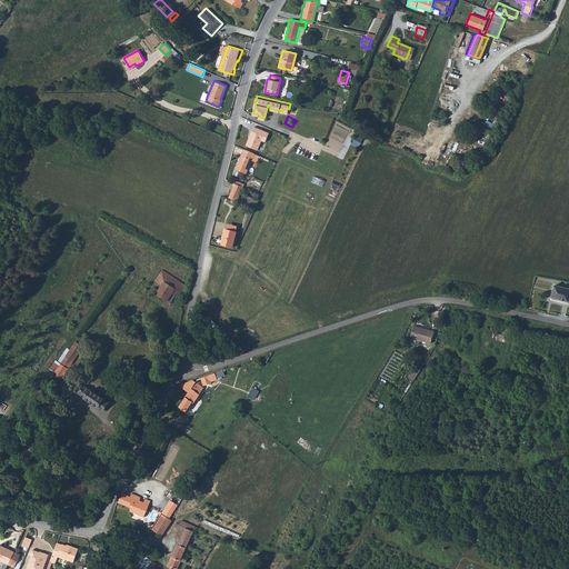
[(253,127),(246,146),(258,151),(261,141),(265,142),(269,133),(253,127)]
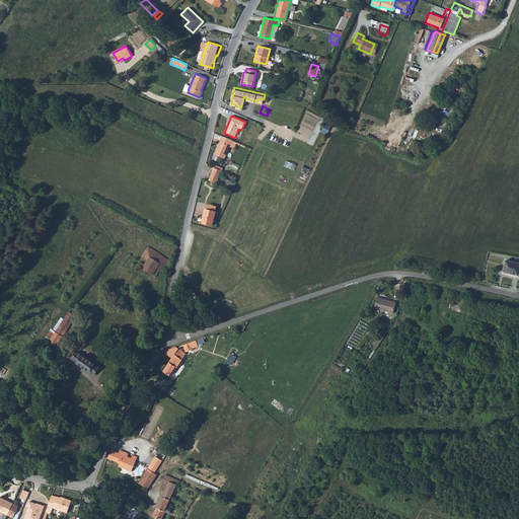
[(328,135),(332,126),(325,122),(320,131),(328,135)]
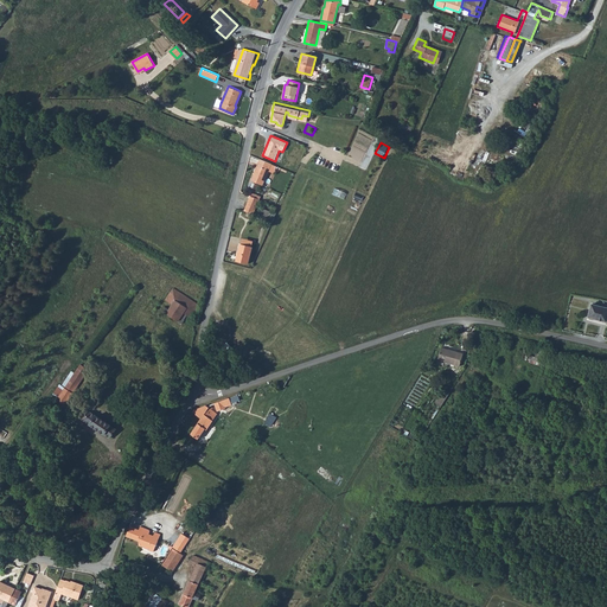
[(276,166),(260,159),(257,166),(255,173),(254,173),(250,181),(262,186),(268,171),(273,173),(276,166)]
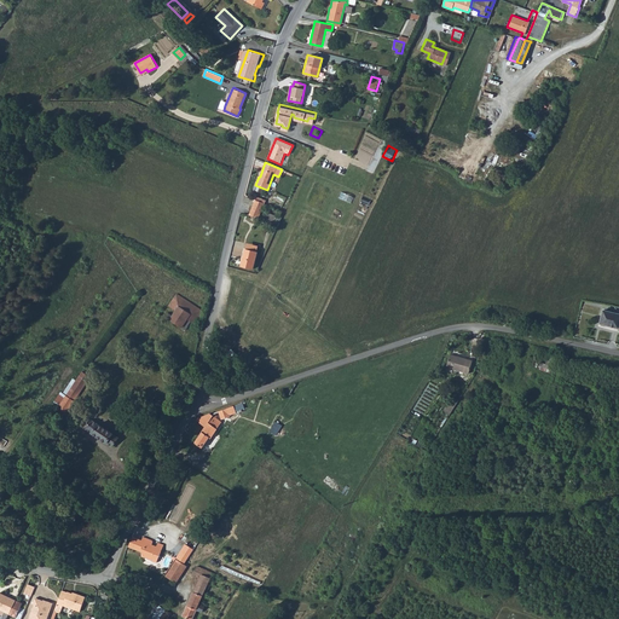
[(254,197),(247,217),(259,220),(265,204),(266,202),(254,197)]
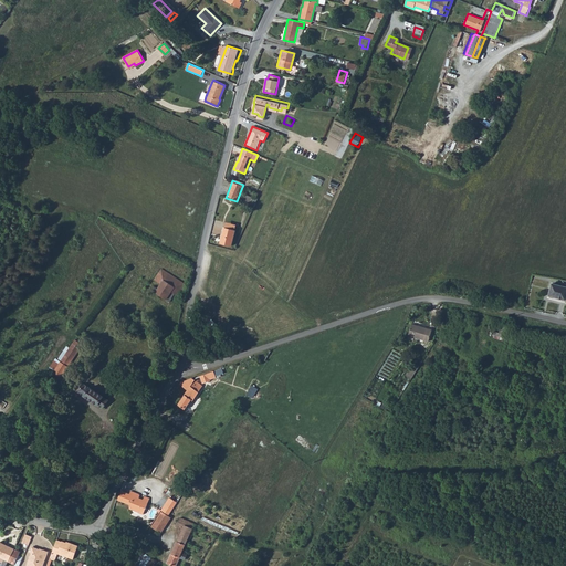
[(241,197),(239,202),(251,207),(253,200),(241,197)]
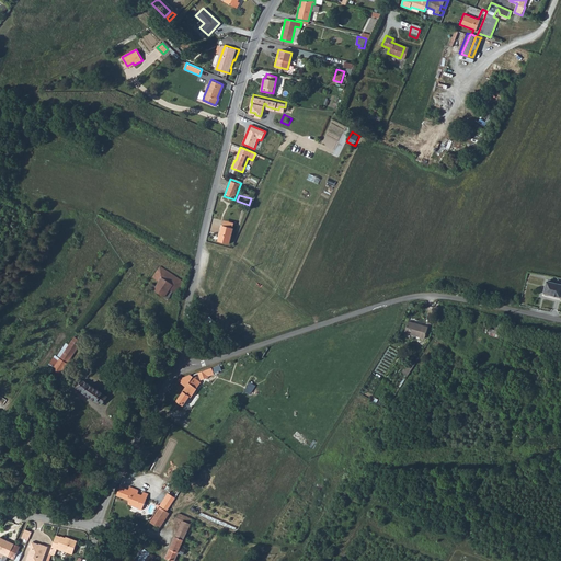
[(217,240),(228,244),(235,225),(226,221),(225,226),(222,226),(217,240)]
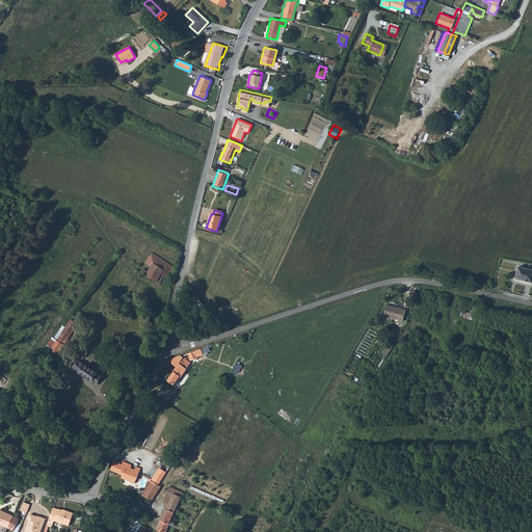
[(158,285),(160,282),(157,280),(160,275),(163,277),(166,280),(174,268),(152,254),(144,265),(151,269),(148,273),(144,271),(142,274),(158,285)]
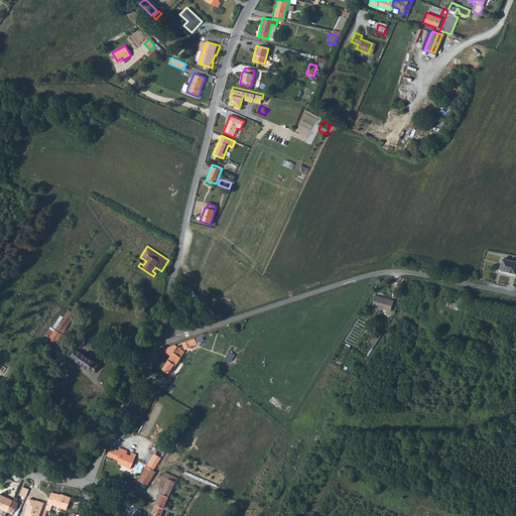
[(500,269),(515,273),(515,270),(515,261),(503,258),(500,269)]
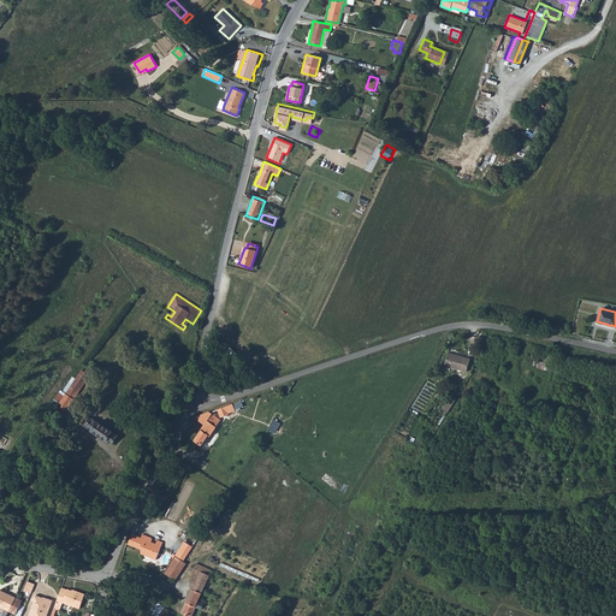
[(444,361),(452,365),(452,366),(463,369),(465,369),(468,357),(446,350),(444,361)]
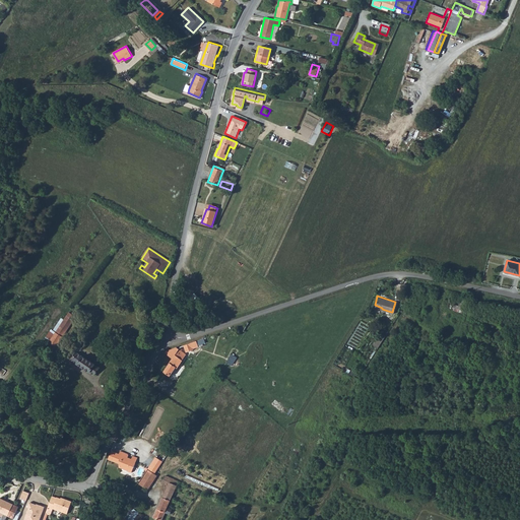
[(467,310),(470,300),(455,296),(452,309),(461,312),(462,309),(467,310)]
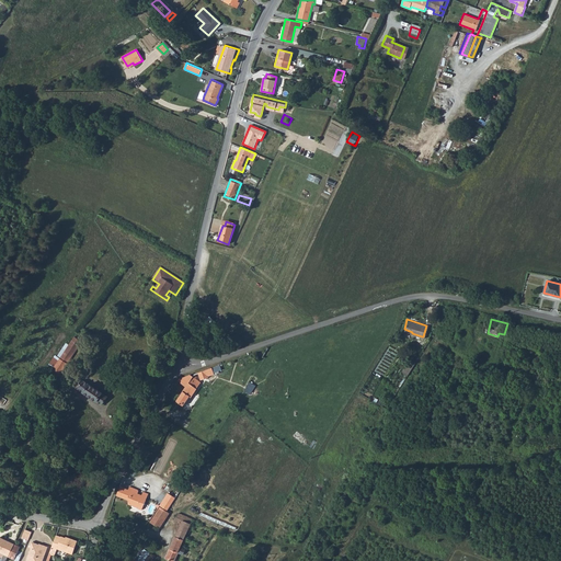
[(49,375),(52,376),(56,379),(79,345),(71,341),(49,375)]
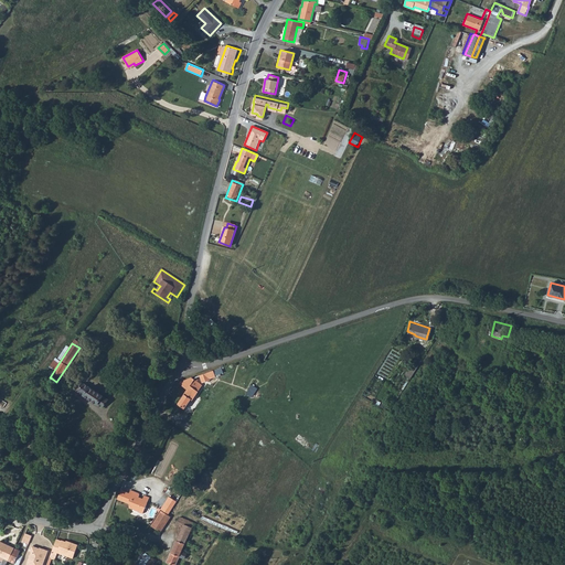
[(407,374),(415,361),(414,360),(405,373),(407,374)]
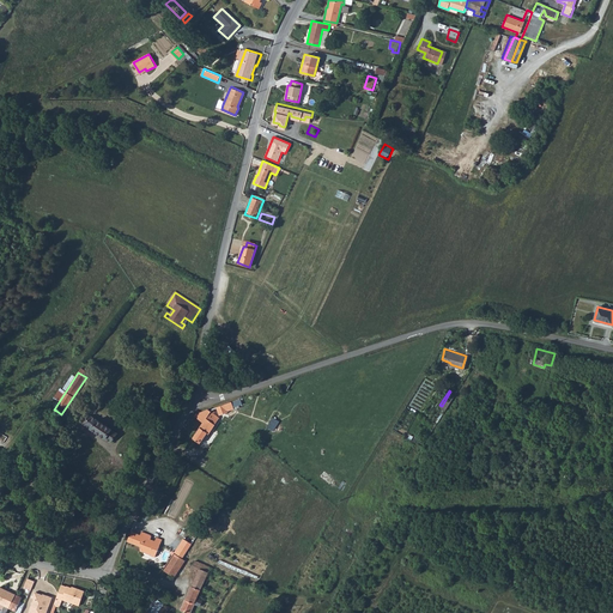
[(442,406),(445,408),(455,394),(450,392),(442,406)]
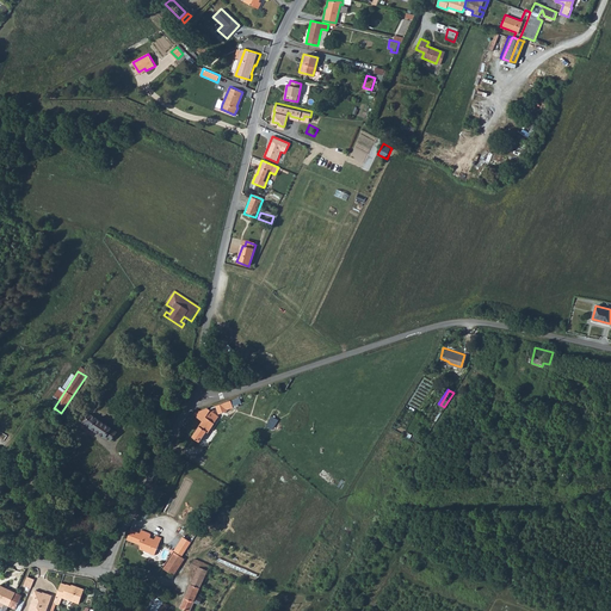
[(215,406),(217,413),(229,409),(226,402),(215,406)]
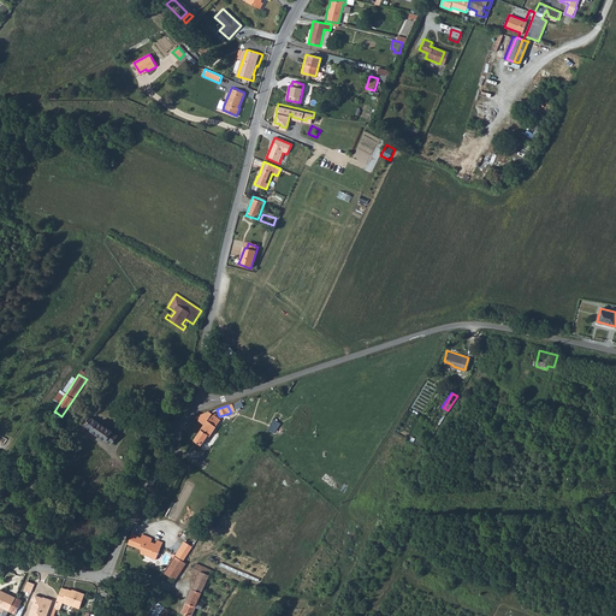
[(193,418),(202,425),(193,442),(200,446),(207,436),(208,436),(218,420),(207,412),(193,418)]
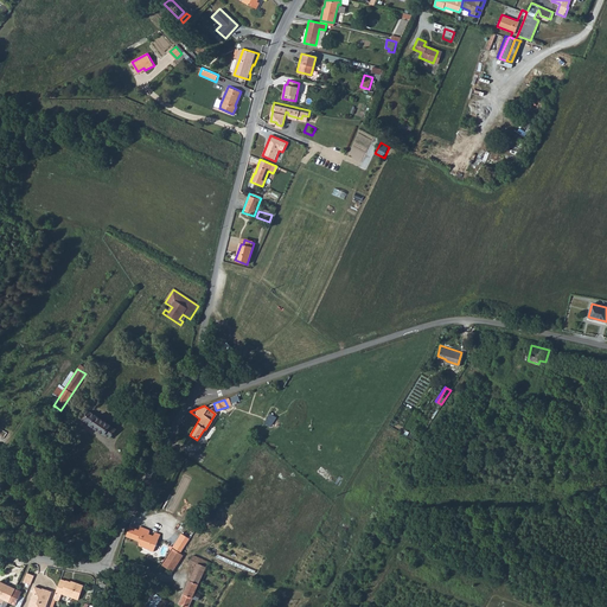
[(84,422),(109,439),(115,430),(90,413),(87,413),(85,415),(85,417),(87,417),(84,422)]
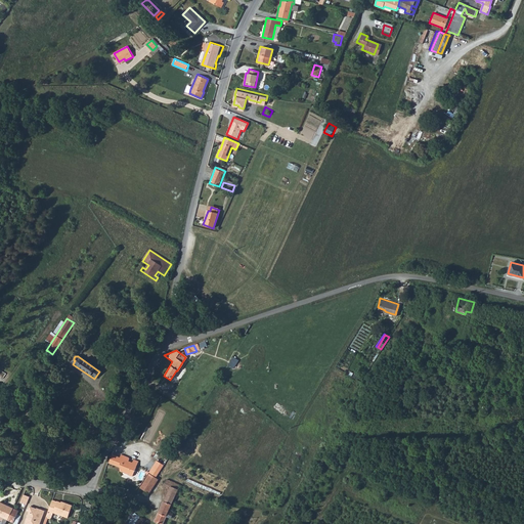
[(228,365),(234,368),(238,360),(232,357),(228,365)]
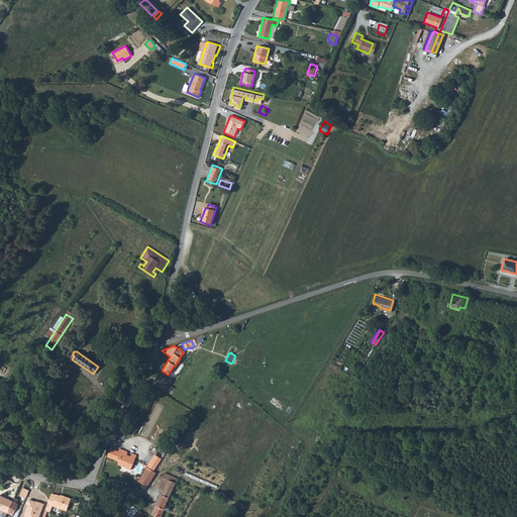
[(160,462),(169,469),(181,449),(172,444),(162,460),(160,462)]
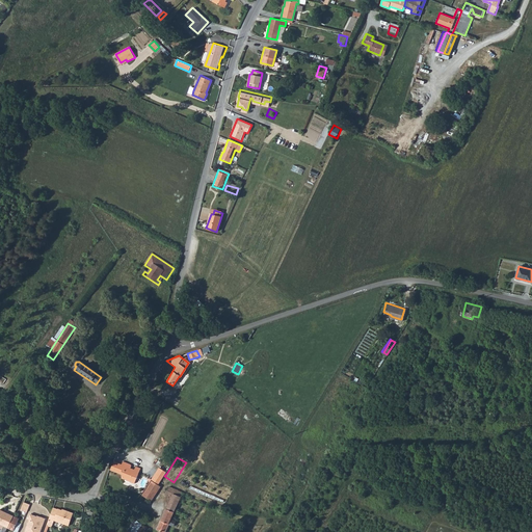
[(123,476),(124,480),(134,484),(138,475),(130,472),(131,469),(131,467),(130,464),(123,462),(122,464),(113,461),(109,470),(123,476)]
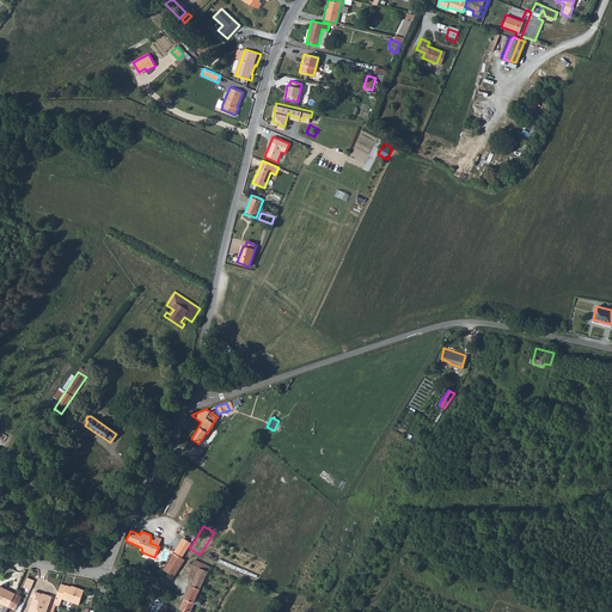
[(175,554),(183,560),(184,556),(189,548),(191,545),(183,540),(175,554)]
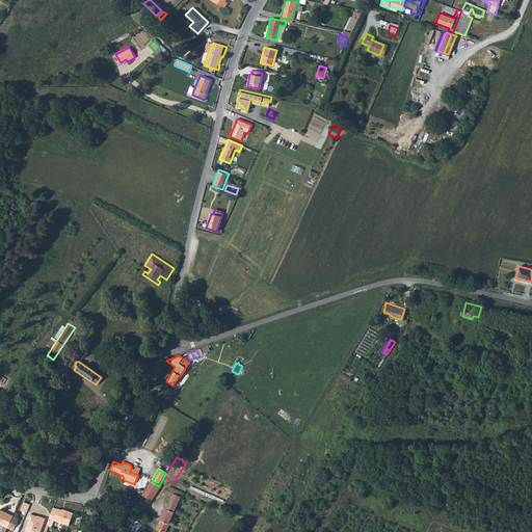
[(152,483),(142,498),(152,503),(161,488),(152,483)]
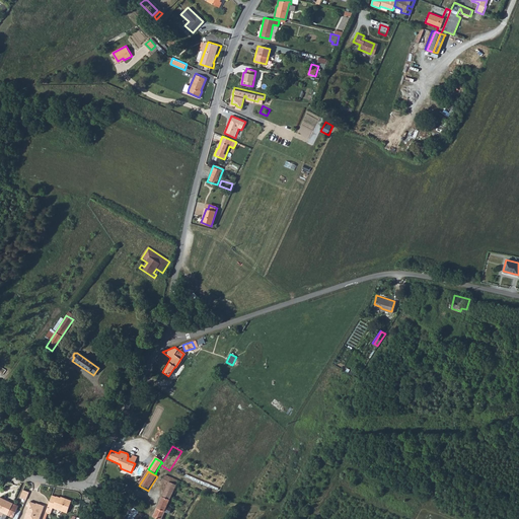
[(154,516),(161,518),(163,513),(168,515),(170,511),(165,508),(178,482),(164,475),(161,483),(167,486),(154,516)]
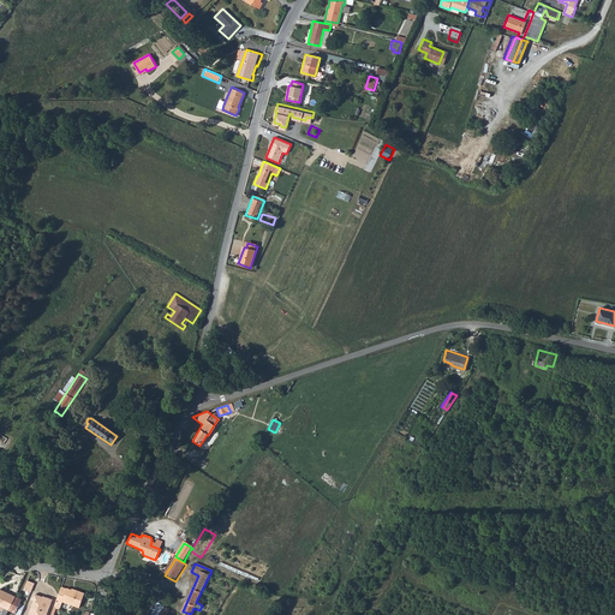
[(24,590),(31,592),(35,584),(28,581),(24,590)]
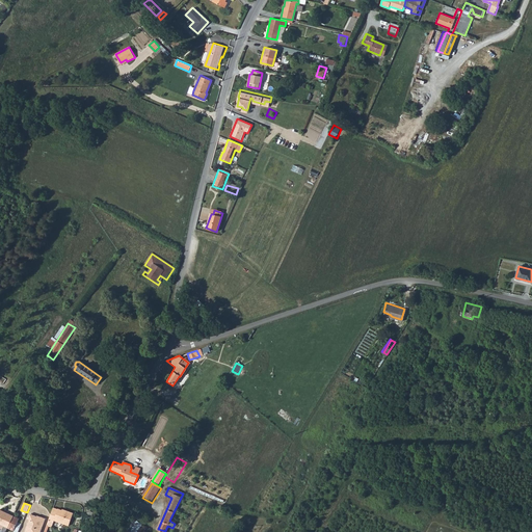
[(49,521),(54,523),(55,521),(70,526),(74,513),(65,510),(64,511),(59,509),(58,509),(54,507),(49,521)]
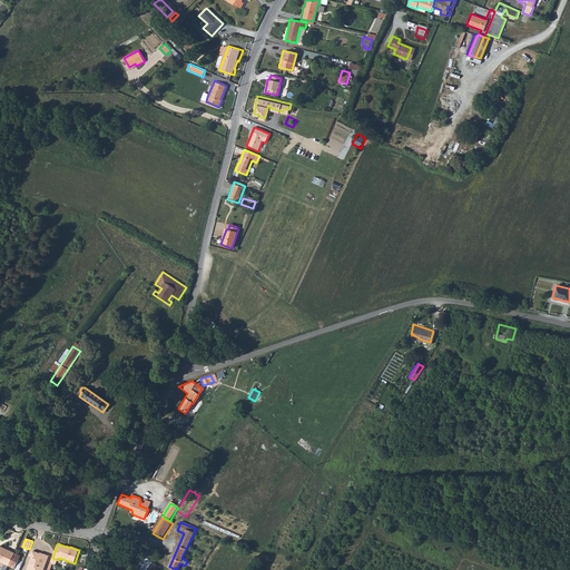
[(3,548),(0,547),(0,561),(5,564),(3,568),(2,569),(7,569),(9,566),(17,569),(19,569),(23,561),(19,560),(21,556),(3,548)]
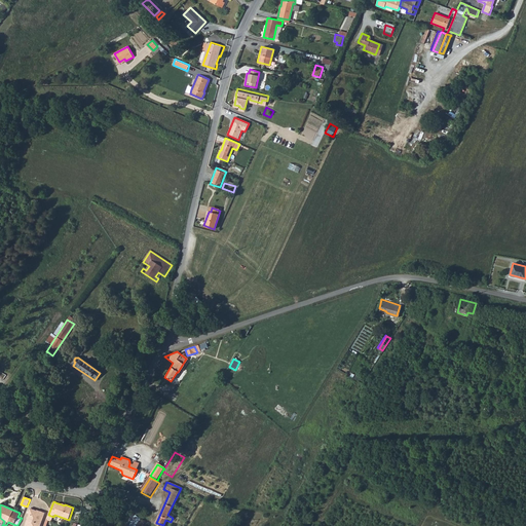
[(25,525),(40,525),(44,514),(39,512),(38,513),(29,510),(27,514),(28,516),(25,525)]
